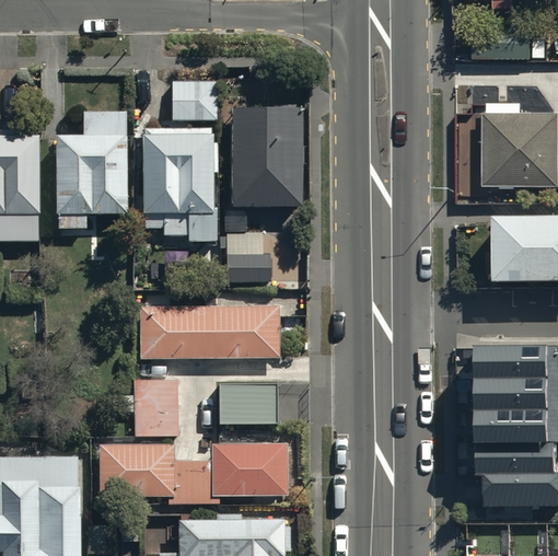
[(464,0),(464,3),(488,3),(488,12),(512,12),(512,3),(532,3),(532,0),(464,0)]
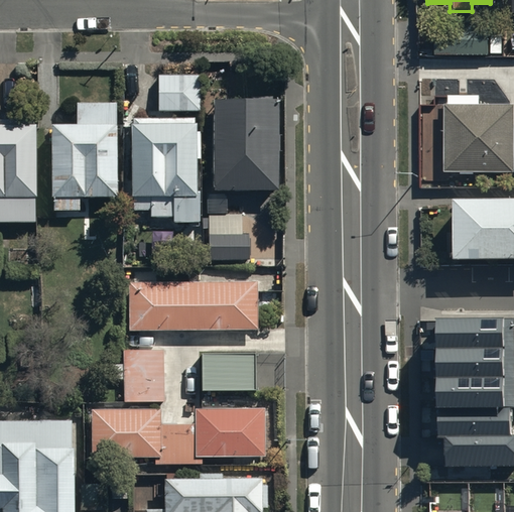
[(501,24),(433,24),(433,53),(501,52),(501,24)]
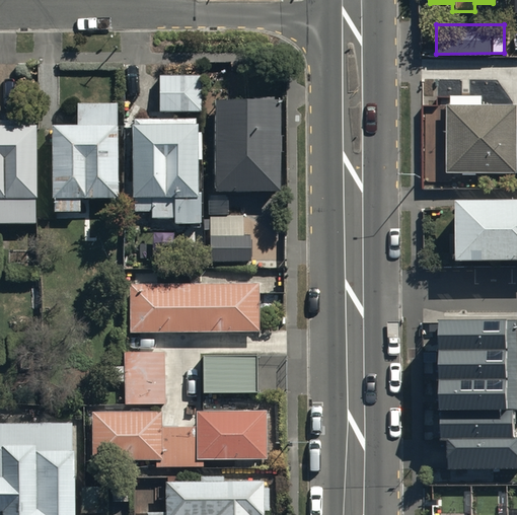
[(158,75),(157,106),(202,107),(202,76),(158,75)]
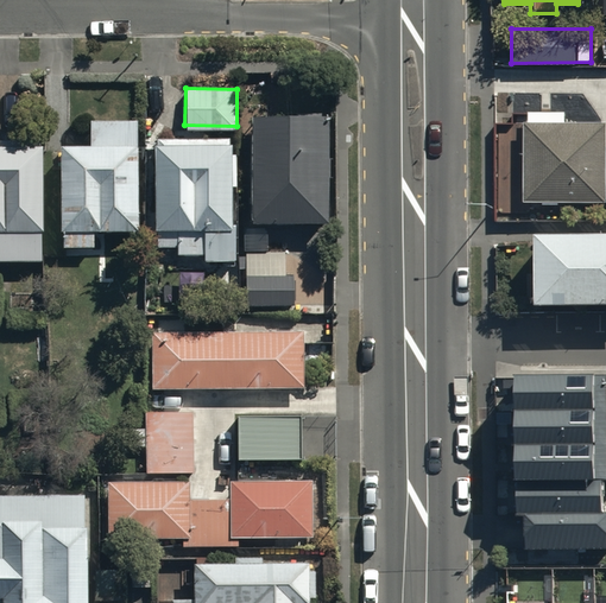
[(250,226),(328,226),(328,115),(250,115),(250,226)]
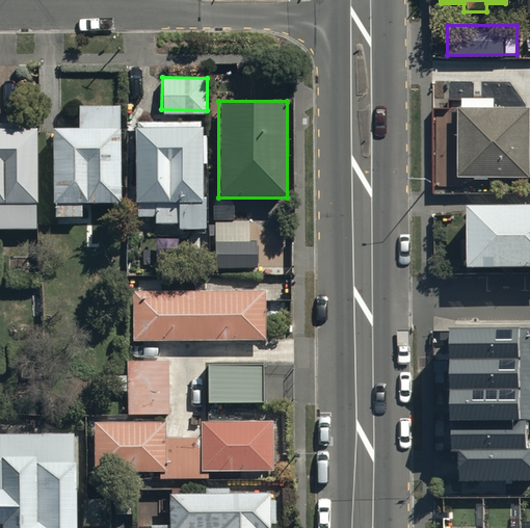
[(54,127),(56,217),(85,216),(85,202),(122,202),(120,105),(80,106),(81,126),(54,127)]
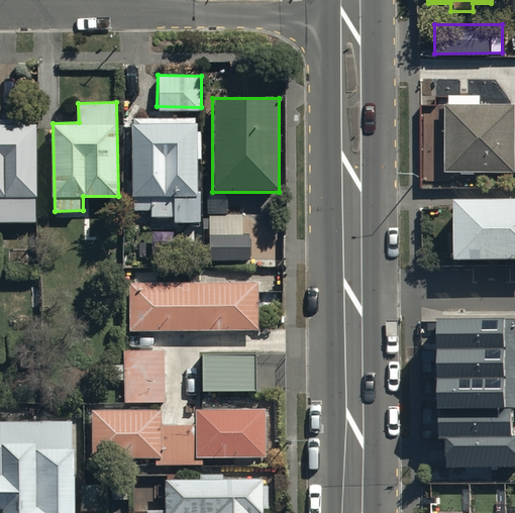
[(511,106),(443,106),(443,174),(459,174),(459,177),(474,177),(474,174),(514,174),(514,172),(514,171),(514,126),(511,127),(511,106)]
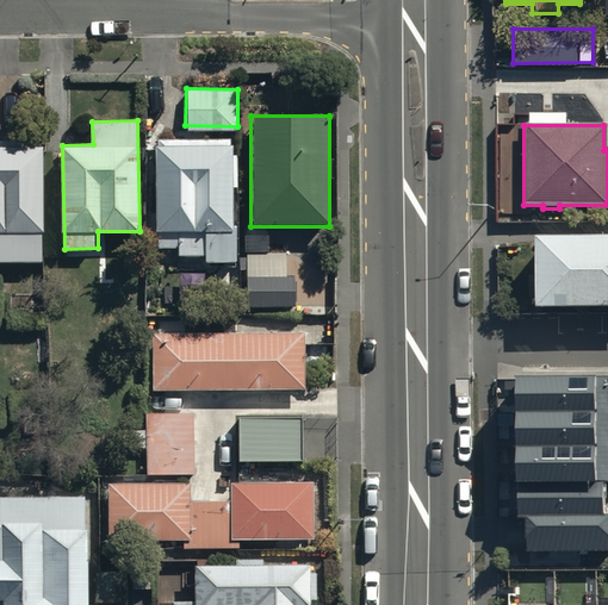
[(172,261),(233,261),(231,137),(153,138),(154,232),(172,232),(172,261)]
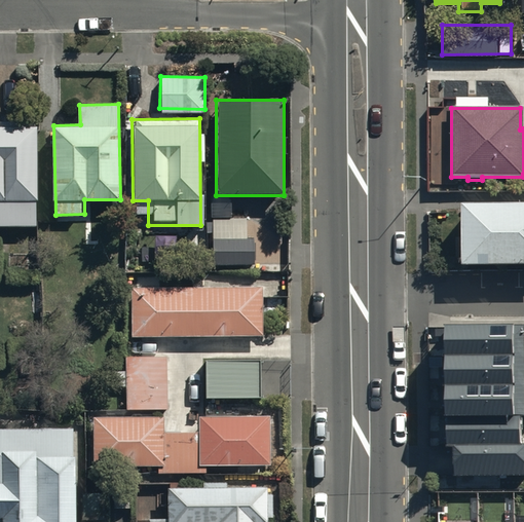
[(0,231),(35,231),(33,123),(0,123),(0,231)]
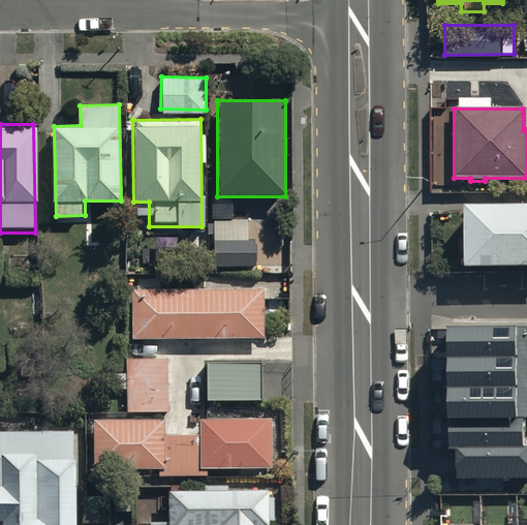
[(526,205),(464,206),(464,268),(526,268),(526,205)]
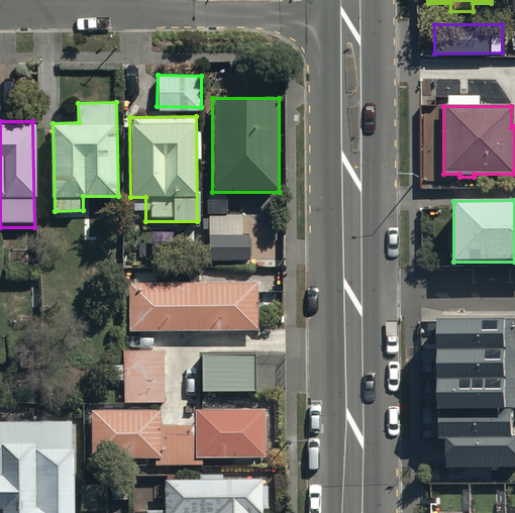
[(248,233),(208,233),(208,258),(248,258),(248,233)]
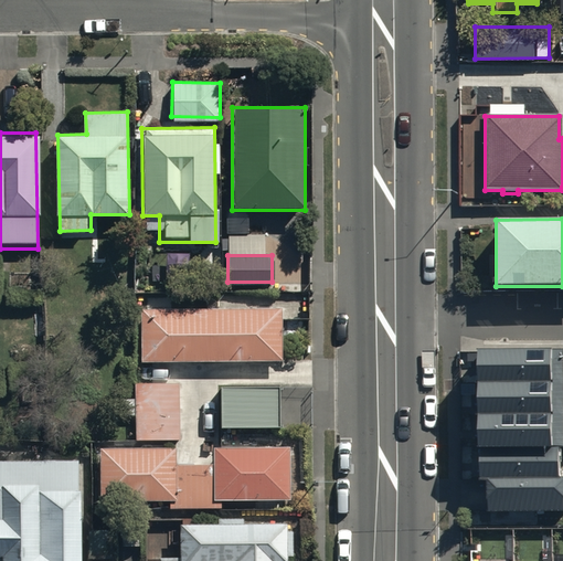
[(140,309),(140,360),(282,359),(282,309),(140,309)]
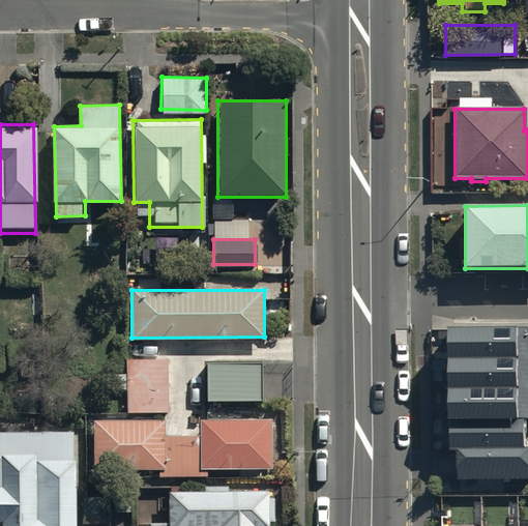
[(524,325),(451,325),(452,447),(459,447),(460,476),(527,475),(527,444),(525,445),(524,325)]
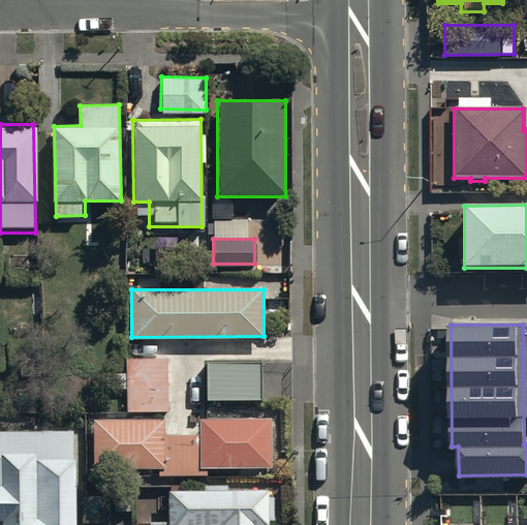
[(127,357),(129,412),(168,410),(166,356),(127,357)]
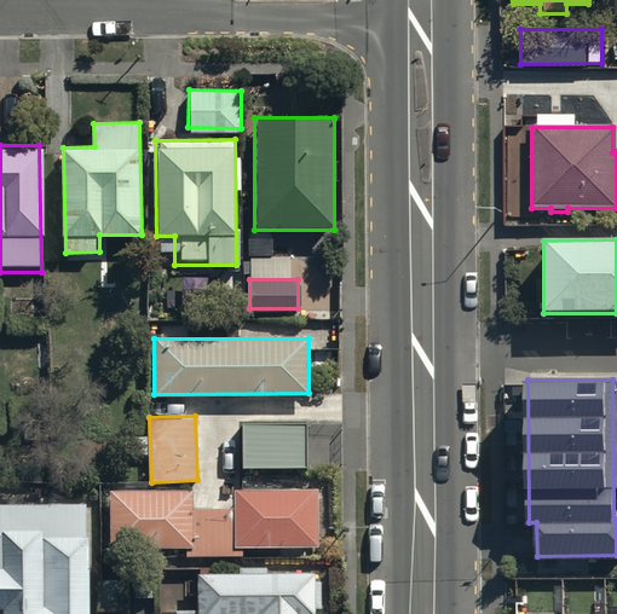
[(305,422),(237,421),(237,467),(264,467),(305,467),(305,422)]
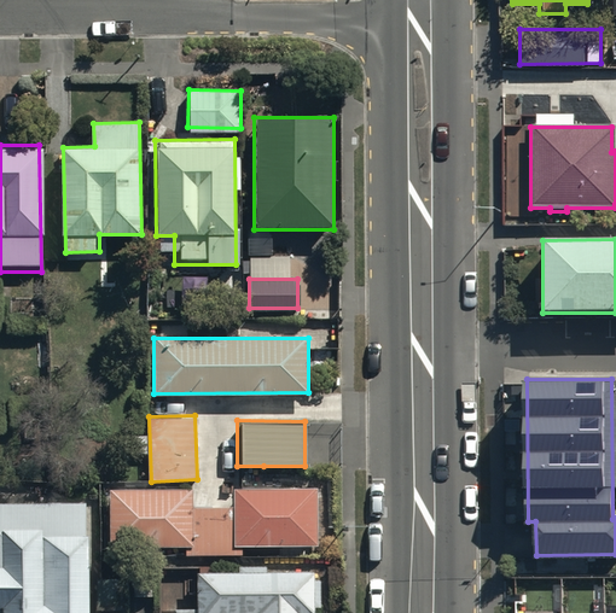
[(245,541),(318,539),(317,488),(234,489),(234,503),(191,505),(191,489),(106,490),(108,543),(180,542),(180,553),(245,552),(245,541)]
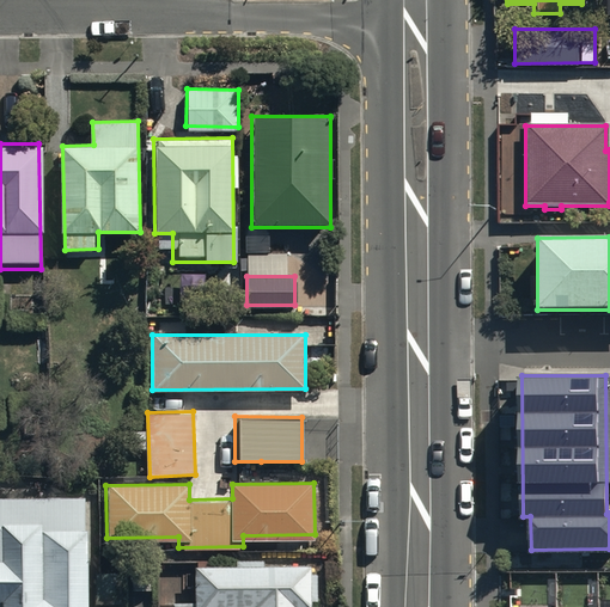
[(83,606),(80,502),(0,503),(0,606),(83,606)]
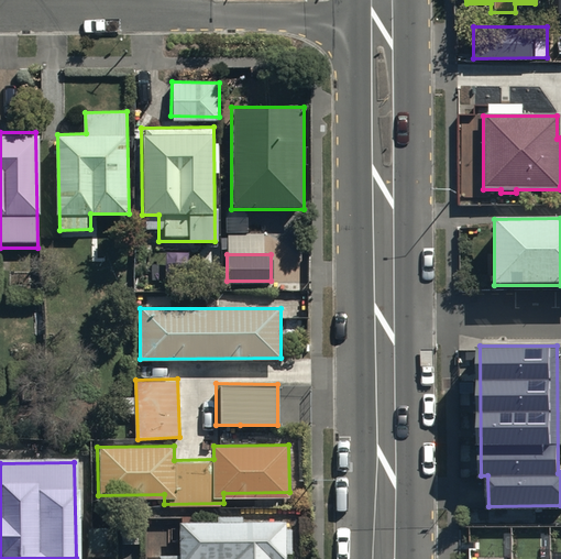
[(154,558),(282,558),(283,557),(288,557),(288,528),(283,522),(237,522),(237,516),(217,516),(217,522),(173,522),(173,556),(155,556),(154,558)]
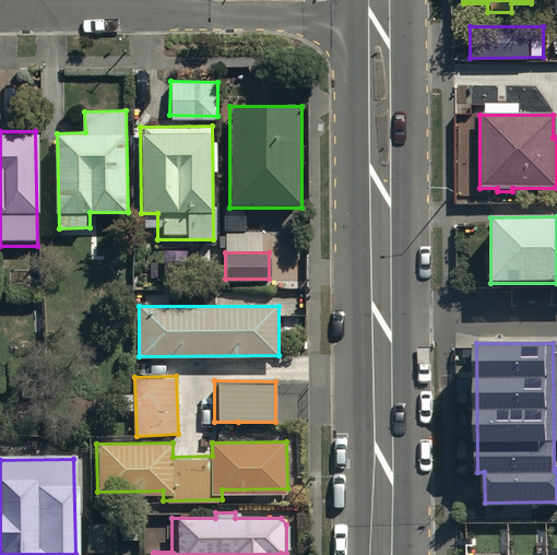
[(107,526),(85,526),(85,553),(107,553),(107,526)]
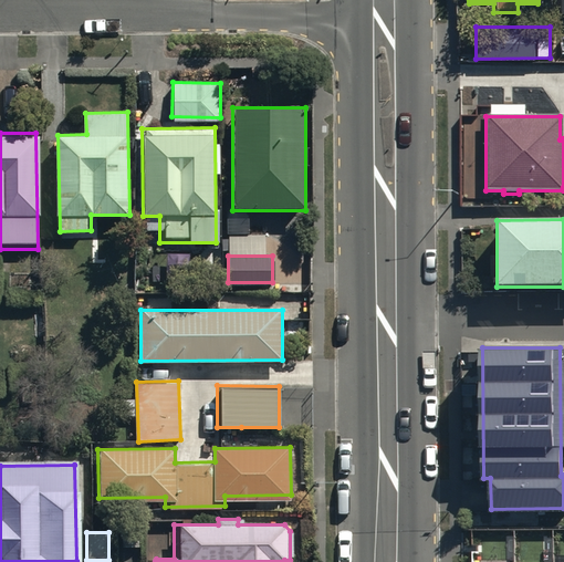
All buildings are outlined.
